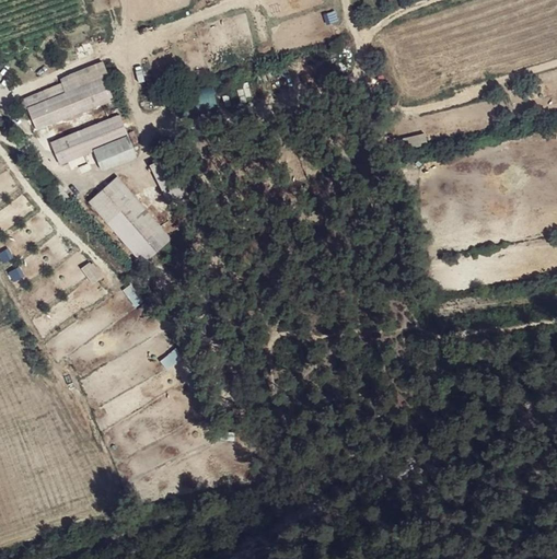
[(102,79),(28,107),(38,131),(111,100),(102,79)]
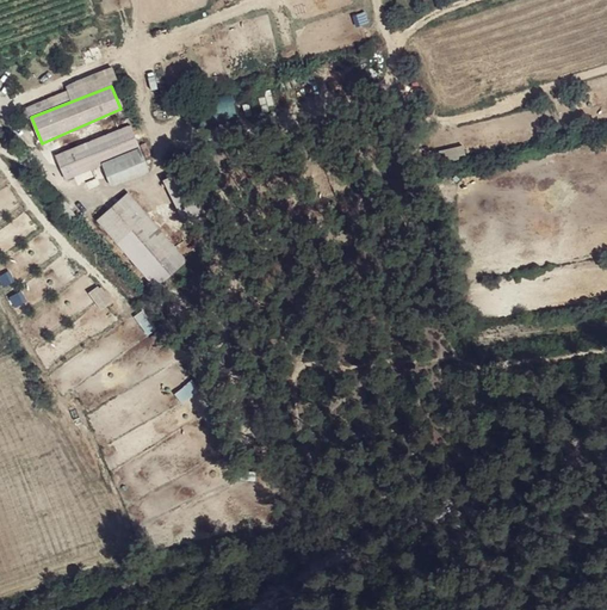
[(128,127),(56,154),(66,179),(136,151),(128,127)]
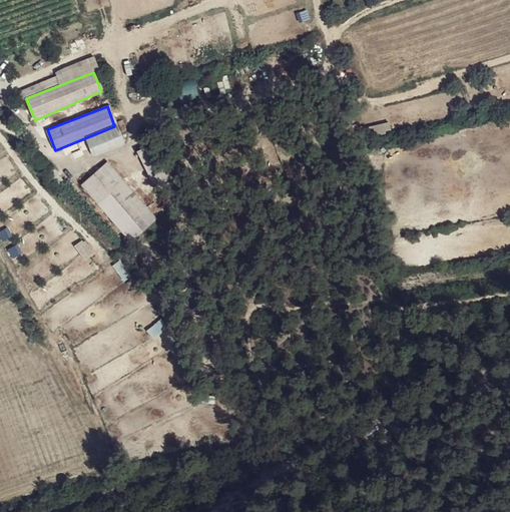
[(116,158),(108,166),(119,179),(128,171),(116,158)]
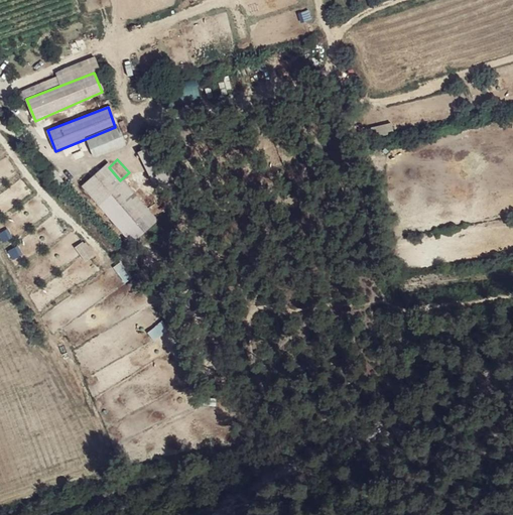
[(106,163),(81,184),(94,201),(126,187),(120,180),(109,167),(106,163)]
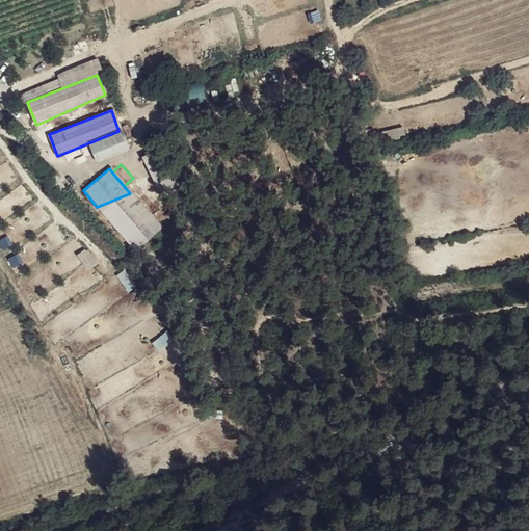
[(130,193),(97,207),(133,248),(158,228),(130,193)]
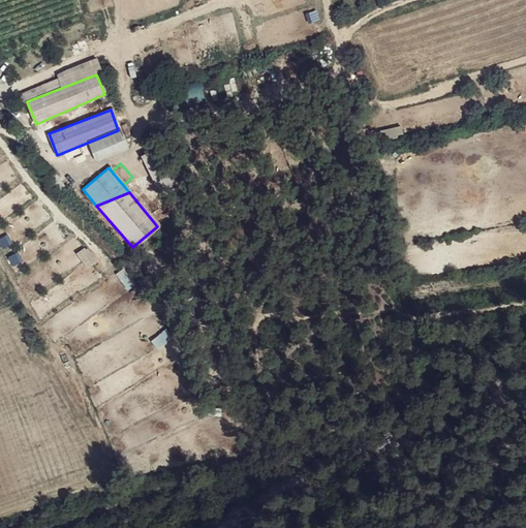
[(154,348),(168,337),(163,330),(149,341),(154,348)]
